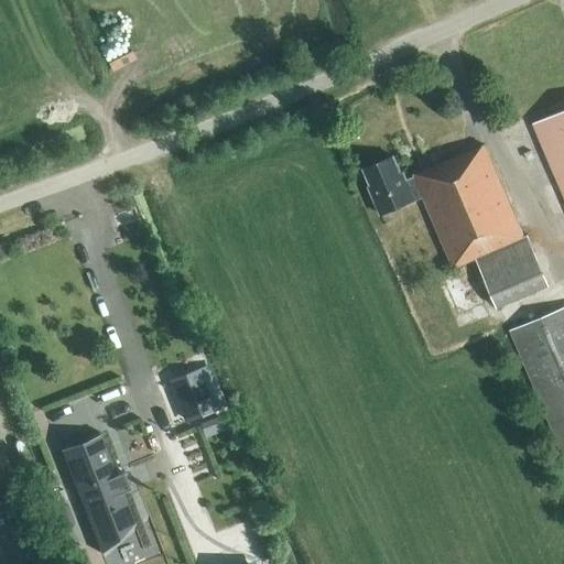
[(563,198),(563,111),(532,125),(563,198)]
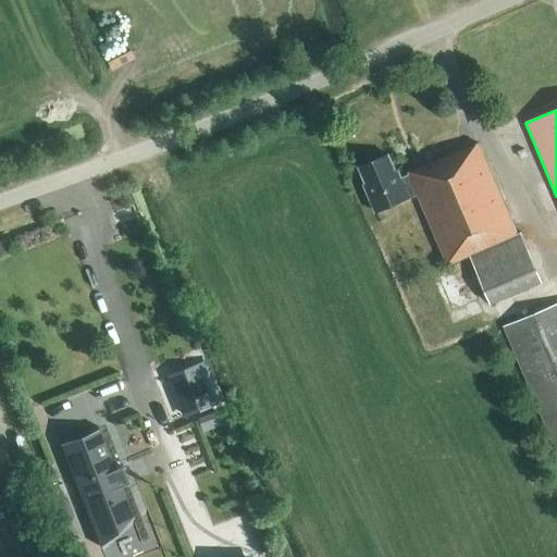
[(517,235),(478,144),(408,174),(408,175),(398,178),(388,155),(359,168),(366,185),(363,185),(375,212),(417,194),(447,265),(449,270),(455,267),(454,262),(469,256),(490,305),(542,282),(521,233),(517,235)]
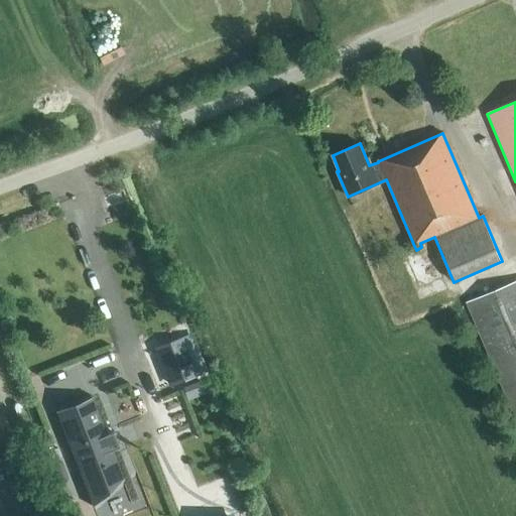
[(515,418),(515,281),(467,303),(515,419),(515,418)]
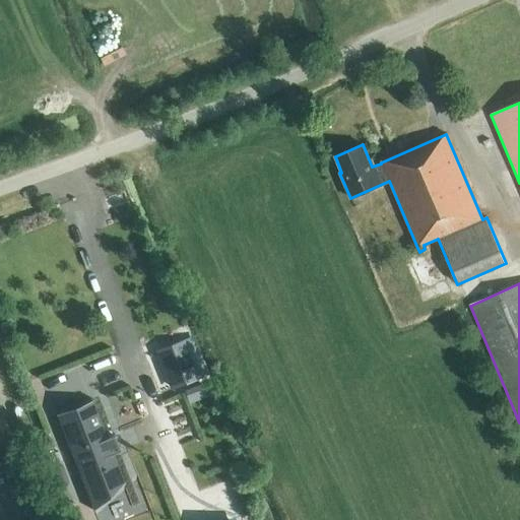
[(158,349),(174,389),(204,377),(189,338),(158,349)]
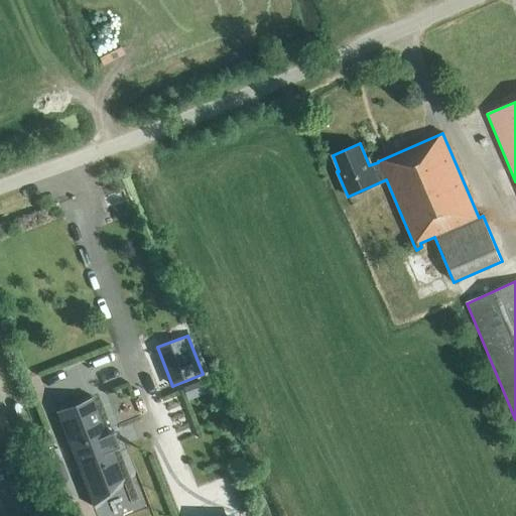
[(187,401),(207,394),(202,381),(182,388),(187,401)]
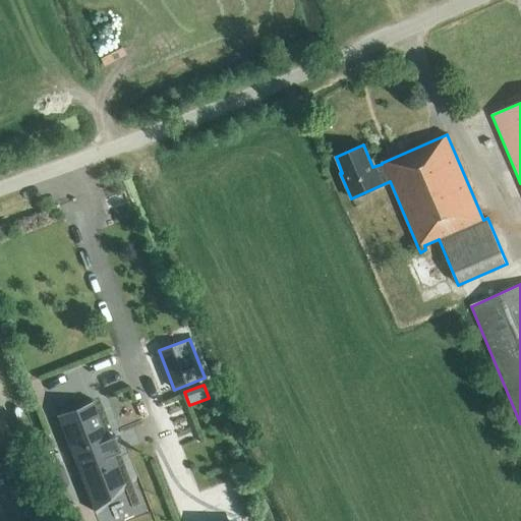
[(95,409),(58,423),(83,489),(121,475),(113,455),(119,453),(113,437),(107,439),(95,409)]
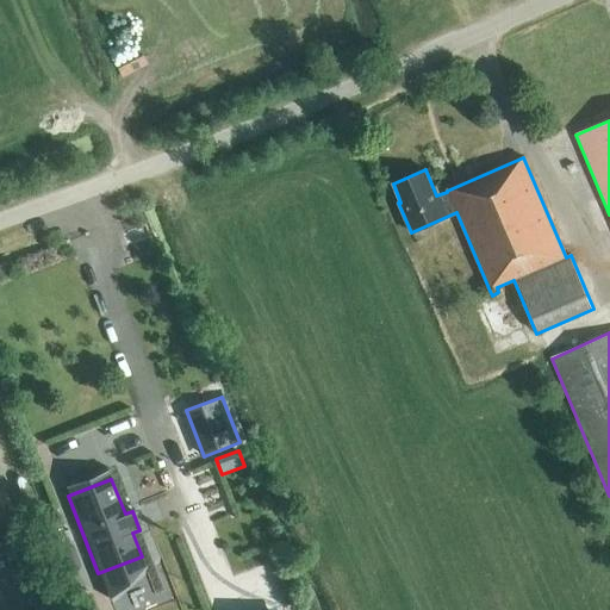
[(11,527),(0,528),(0,534),(2,552),(14,549),(11,527)]
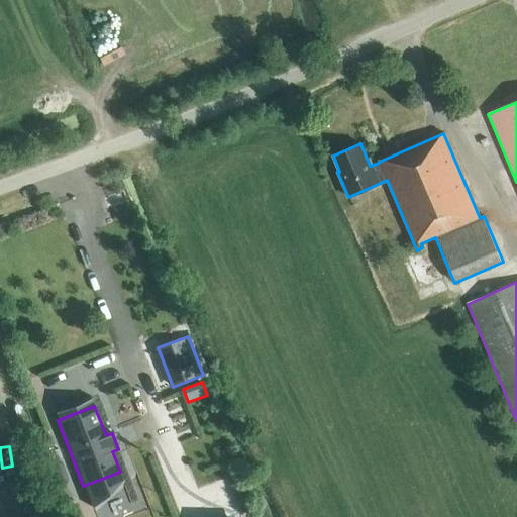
[(132,478),(94,502),(104,516),(124,516),(148,502),(132,478)]
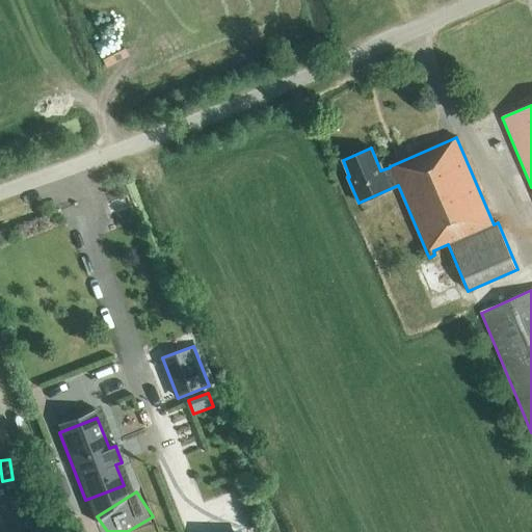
[(235,525),(244,521),(234,497),(224,500),(235,525)]
